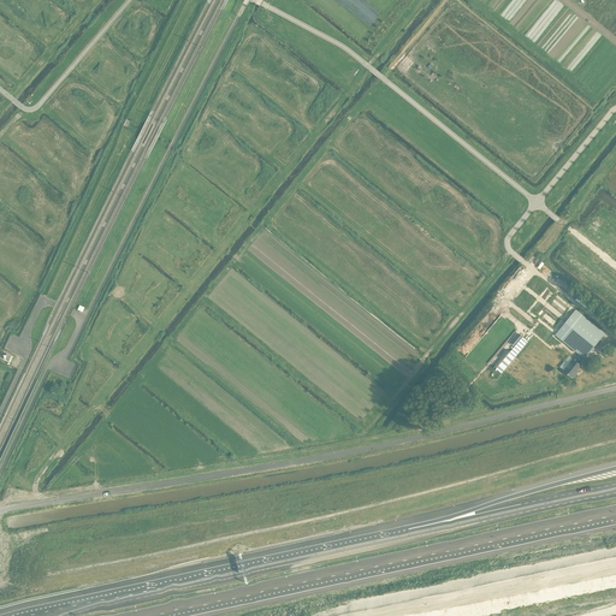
[(605,333),(534,277),(514,302),(579,354),(575,360),(573,359),(563,371),(573,378),(576,374),(575,373),(576,371),(578,371),(581,366),(579,363),(585,356),(586,356),(605,333)]
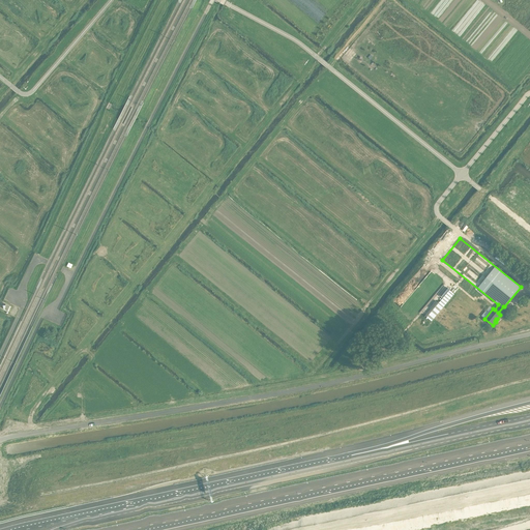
[(343,308),(349,313),(355,305),(344,296),(343,298),(345,299),(344,301),(347,303),(343,308)]
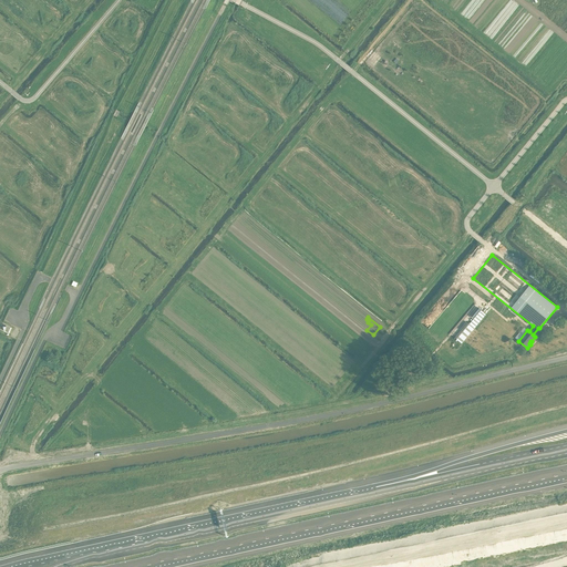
[(566,322),(557,327),(559,333),(566,330),(566,322)]
